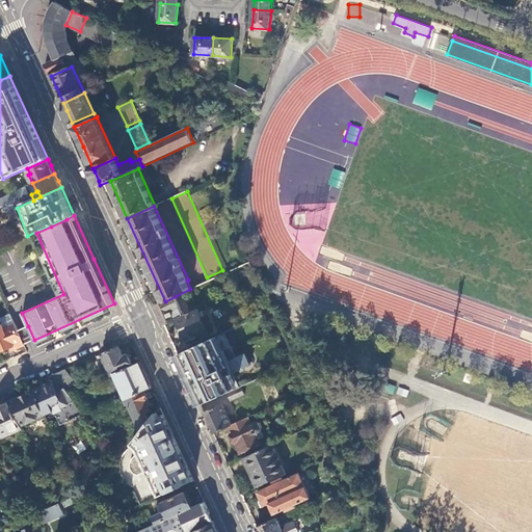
[(160,315),(164,325),(177,320),(184,317),(184,315),(176,296),(165,301),(155,306),(160,315)]
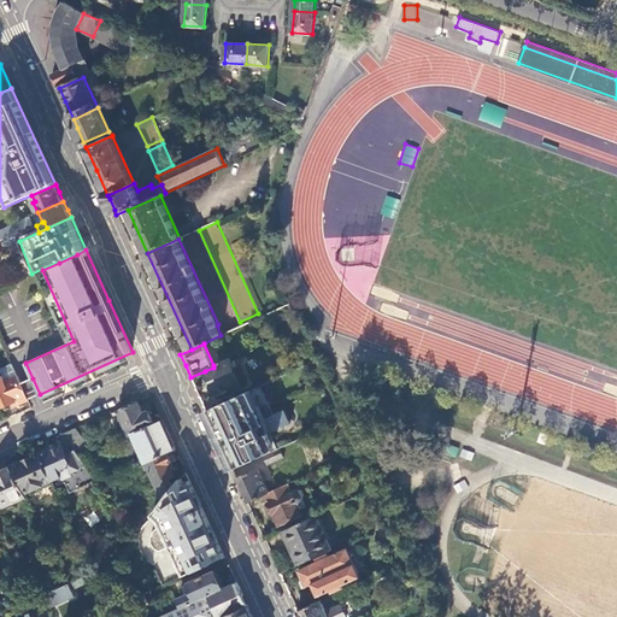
[(242,385),(230,358),(213,365),(213,368),(205,371),(215,394),(229,388),(230,391),(242,385)]
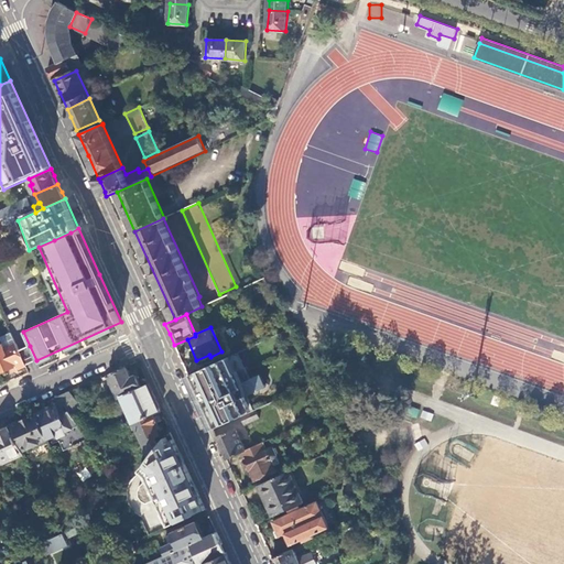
[(0,338),(2,344),(4,348),(15,343),(11,332),(0,336),(0,338)]
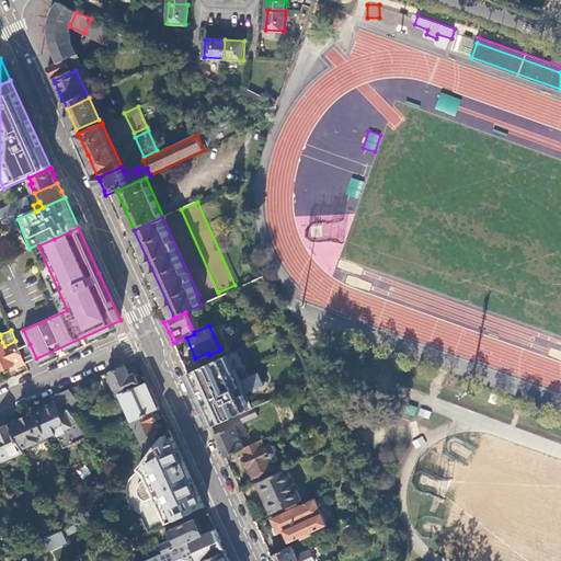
[(19,348),(15,341),(4,346),(2,342),(0,342),(0,364),(2,370),(12,366),(15,365),(16,368),(26,364),(25,363),(19,348)]
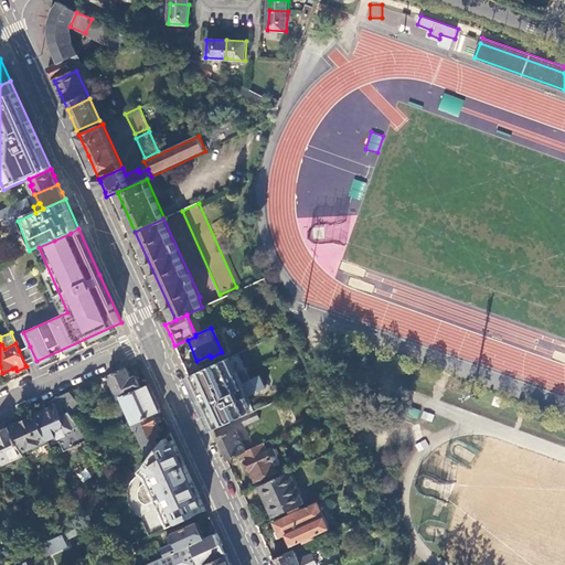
[(30,347),(19,351),(25,365),(36,361),(30,347)]
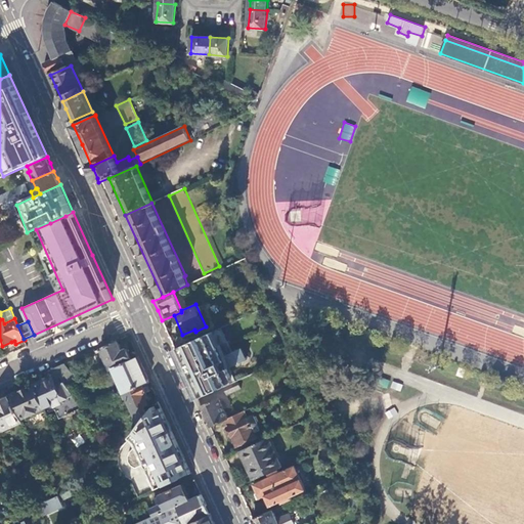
[(221,328),(175,349),(183,367),(198,399),(224,387),(236,382),(230,367),(248,360),(242,348),(232,352),(221,328)]
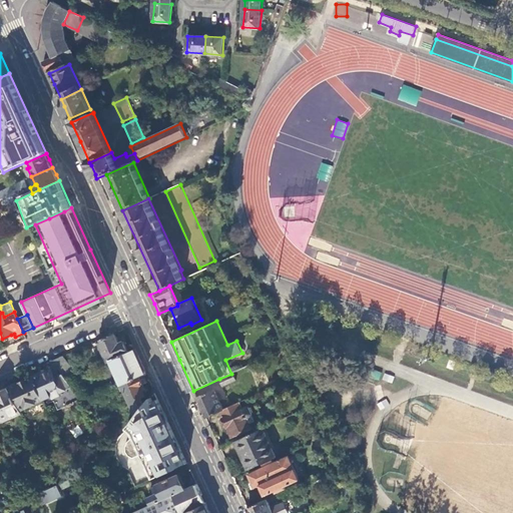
[(126,352),(122,341),(117,343),(114,335),(95,342),(102,361),(126,352)]
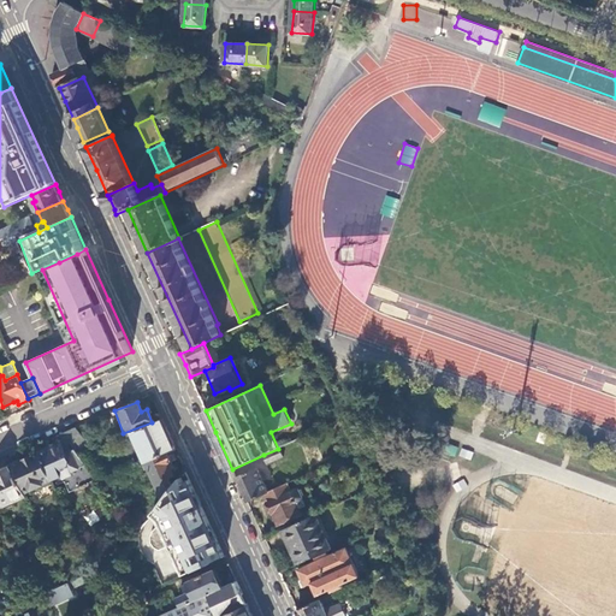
[(148,486),(176,475),(166,452),(172,450),(161,420),(129,432),(148,486)]
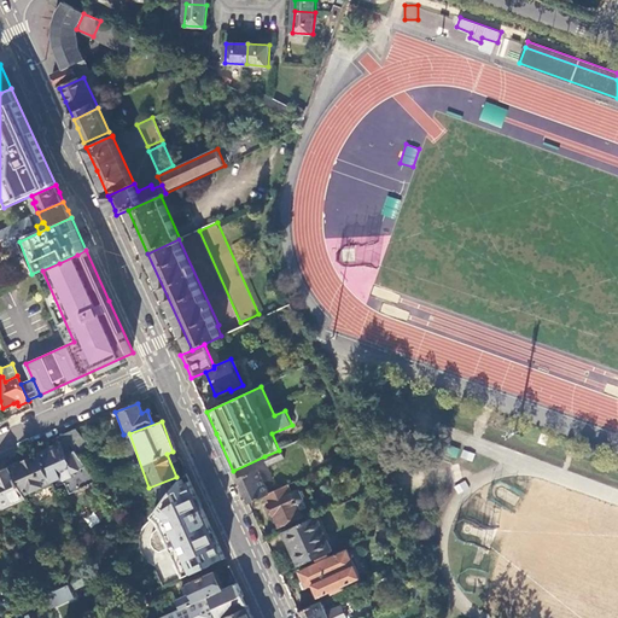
[(40,453),(52,481),(53,484),(57,483),(58,487),(66,483),(71,494),(100,481),(81,456),(76,450),(73,453),(68,454),(62,443),(40,453)]
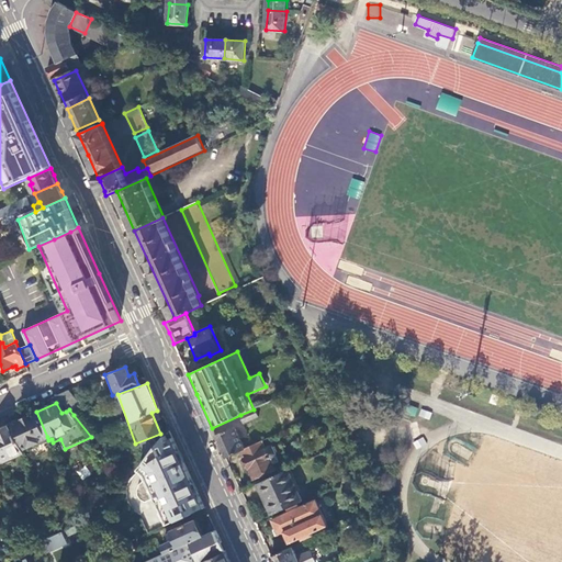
[(259,417),(256,408),(254,409),(240,415),(244,424),(259,417)]
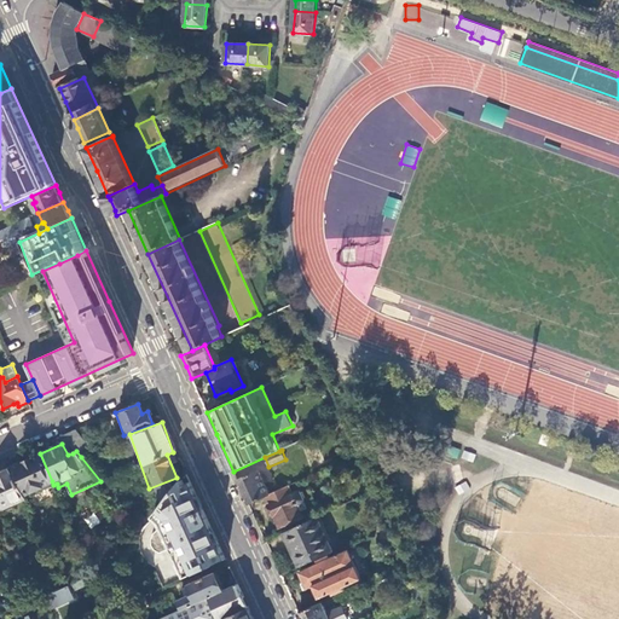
[(24,495),(52,481),(40,453),(12,466),(24,495)]
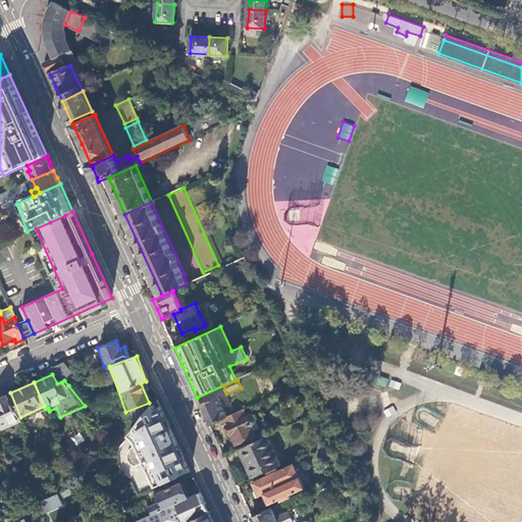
[(20,417),(10,393),(0,397),(0,432),(5,430),(4,428),(22,420),(20,417)]
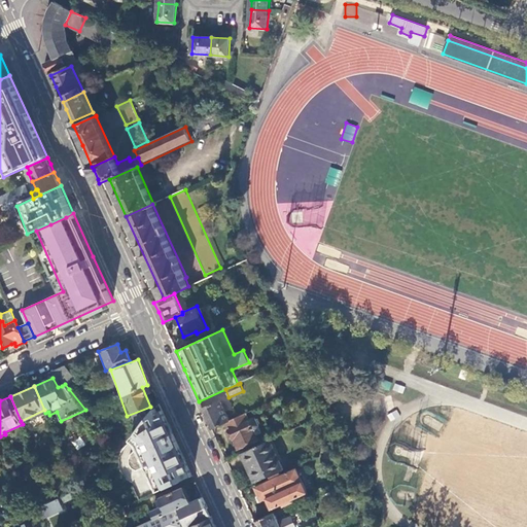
[(230,422),(230,421),(220,400),(203,409),(209,422),(212,430),(226,424),(230,422)]
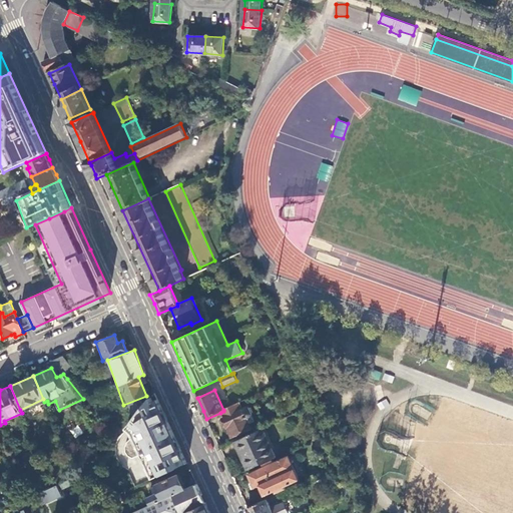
[(149,480),(186,464),(155,393),(144,407),(137,418),(125,432),(130,435),(149,480)]
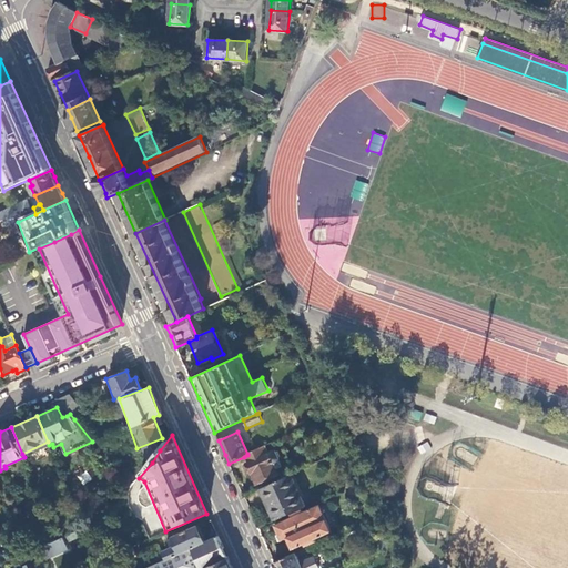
[(277,475),(264,446),(247,454),(247,455),(244,457),(251,474),(254,473),(259,484),(277,475)]
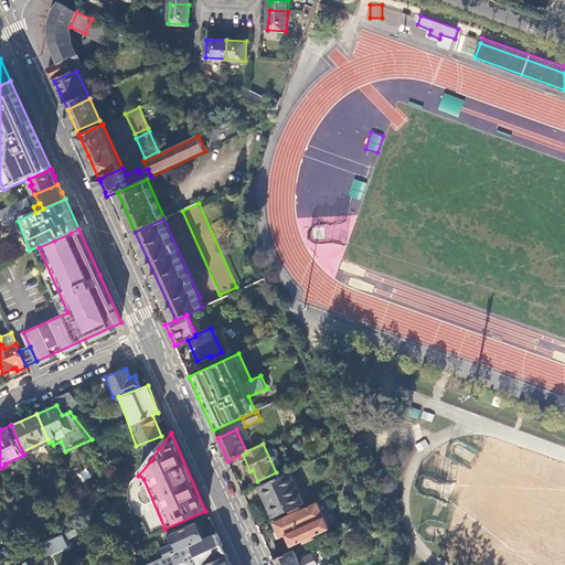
[(87,469),(77,473),(82,482),(91,477),(87,469)]
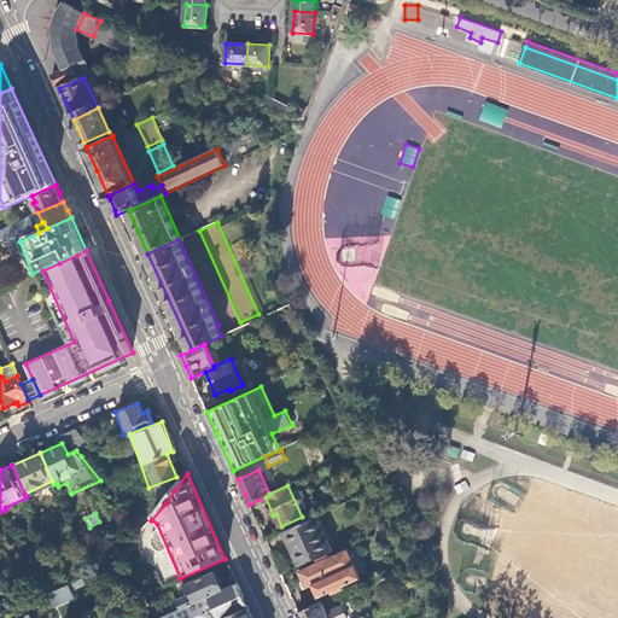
[(301,566),(332,552),(316,517),(285,532),(301,566)]
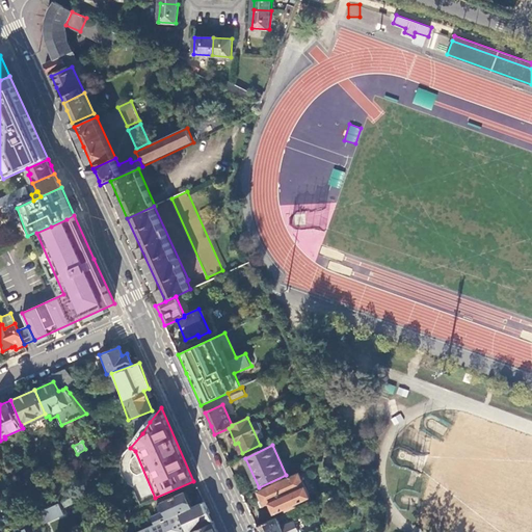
[(271,504),(275,513),(312,497),(300,473),(285,479),(284,477),(273,482),(274,484),(259,491),(265,506),(271,504)]
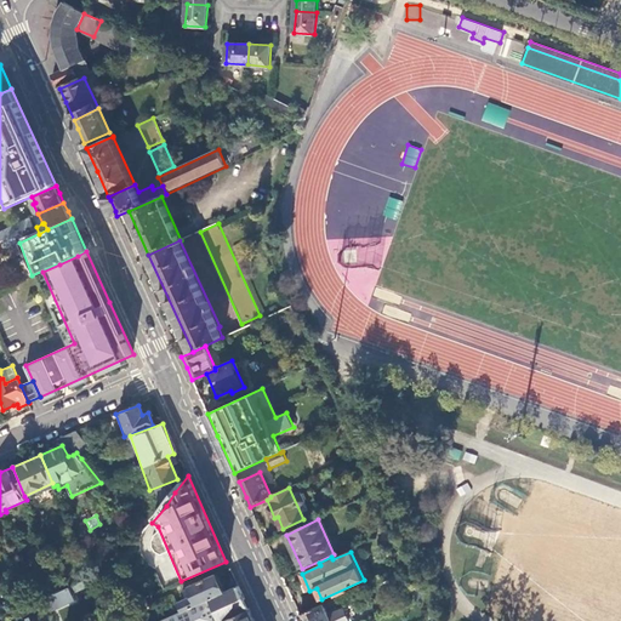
[(184,610),(226,592),(217,574),(191,586),(194,594),(181,602),(184,610)]
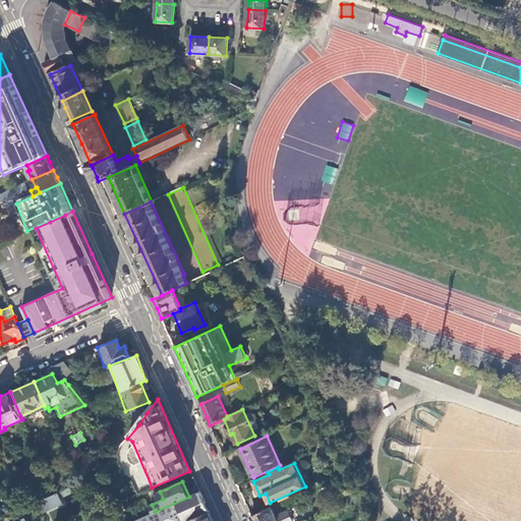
[(72,493),(69,486),(60,490),(63,497),(72,493)]
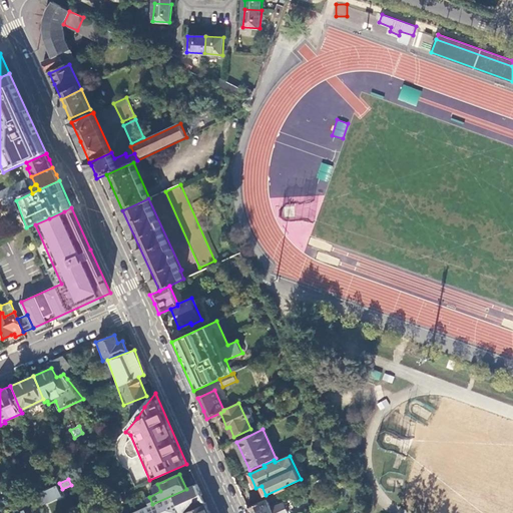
[(200,491),(197,484),(186,489),(152,504),(132,512),(185,512),(187,512),(206,504),(200,491)]
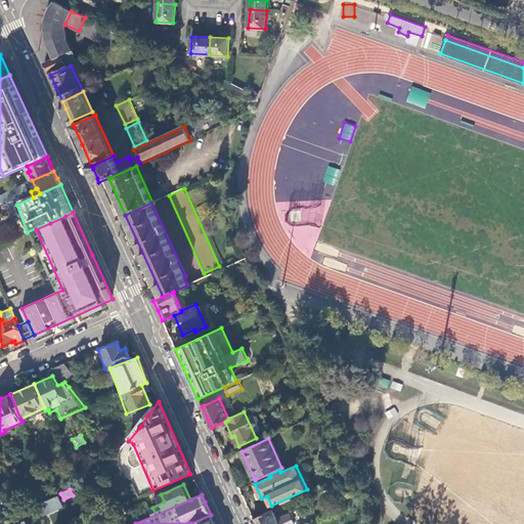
[(45,500),(47,505),(57,500),(56,495),(45,500)]
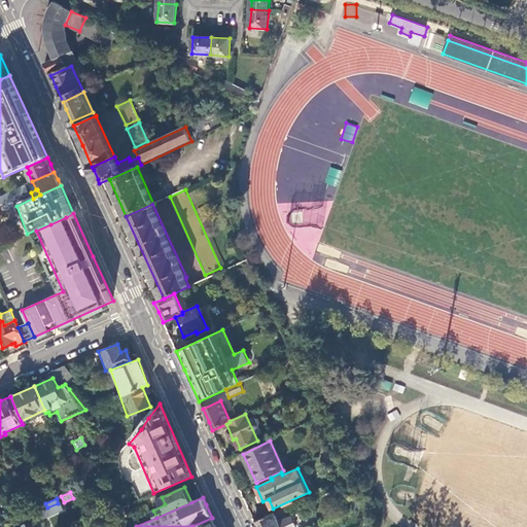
[(28,512),(30,517),(47,507),(45,503),(28,512)]
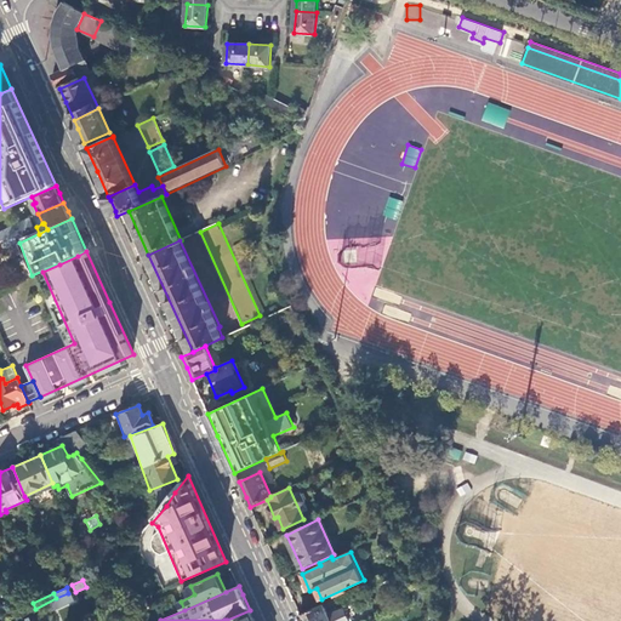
[(416,603),(425,599),(422,593),(414,597),(416,603)]
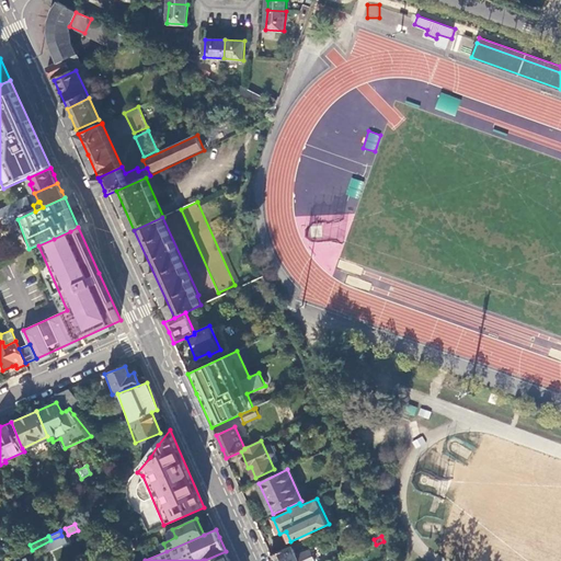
[(132,539),(117,546),(121,553),(135,547),(132,539)]
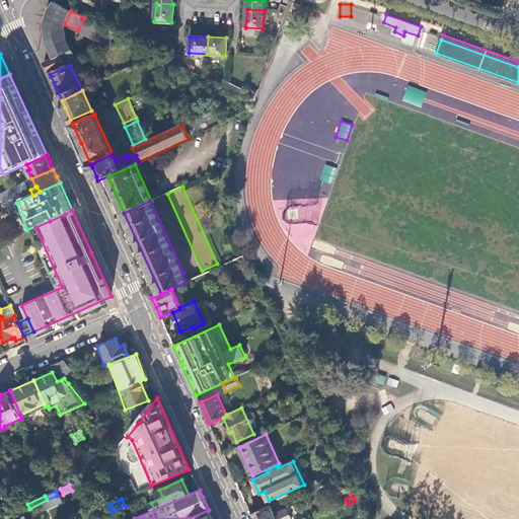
[(288,518),(289,518),(285,510),(275,515),(271,506),(271,505),(250,515),(251,518),(288,518)]
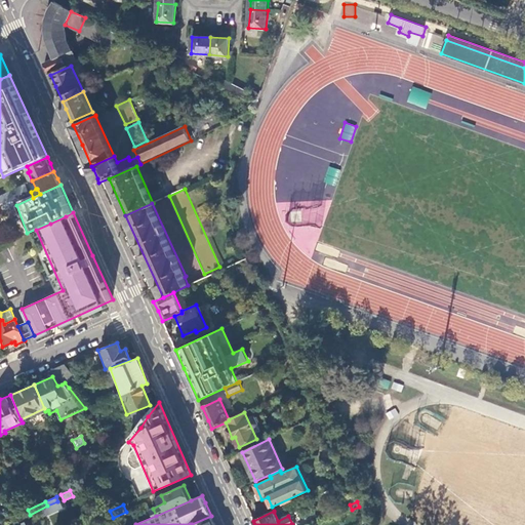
[(215,524),(211,516),(192,524),(191,524),(215,524)]
